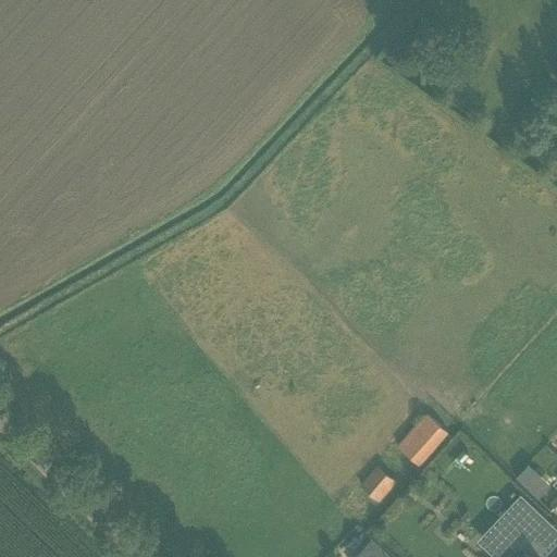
[(448,433),(425,412),(397,445),(420,465),(448,433)]
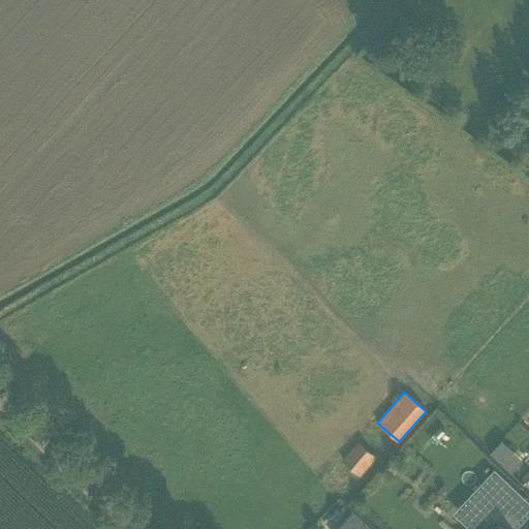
[(499,462),(511,449),(502,441),(490,454),(499,462)]
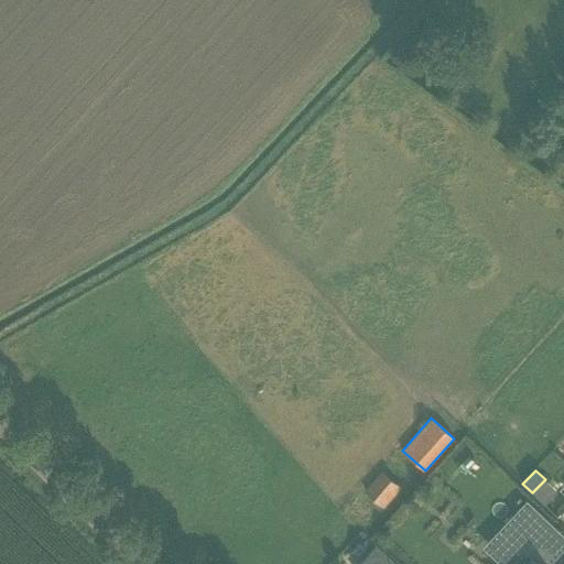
[(384,507),(401,488),(381,472),(365,490),(384,507)]
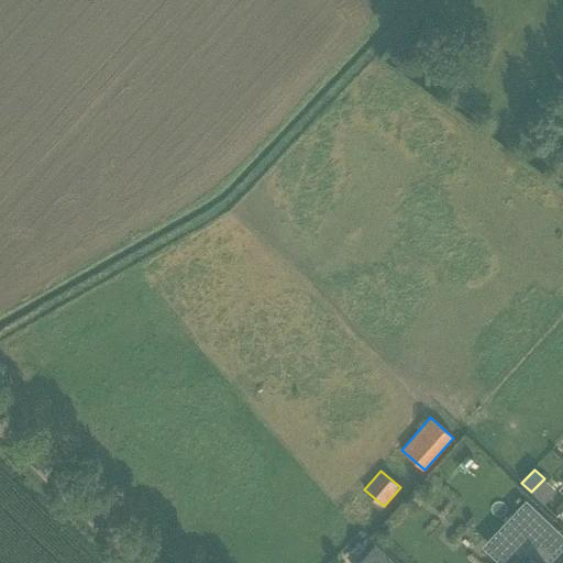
[(496,534),(521,559),(552,527),(527,503),(496,534)]
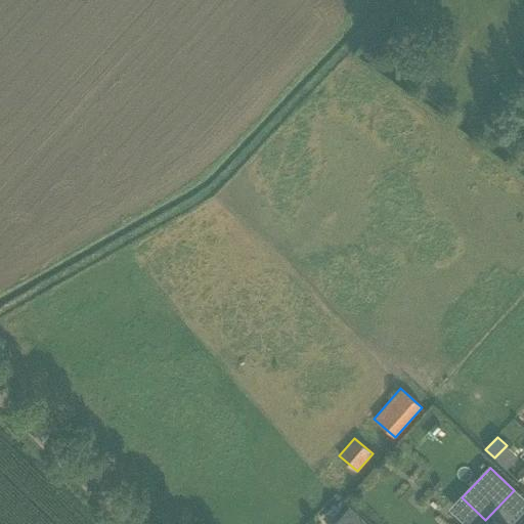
[(365,523),(349,508),(333,523),(365,523)]
